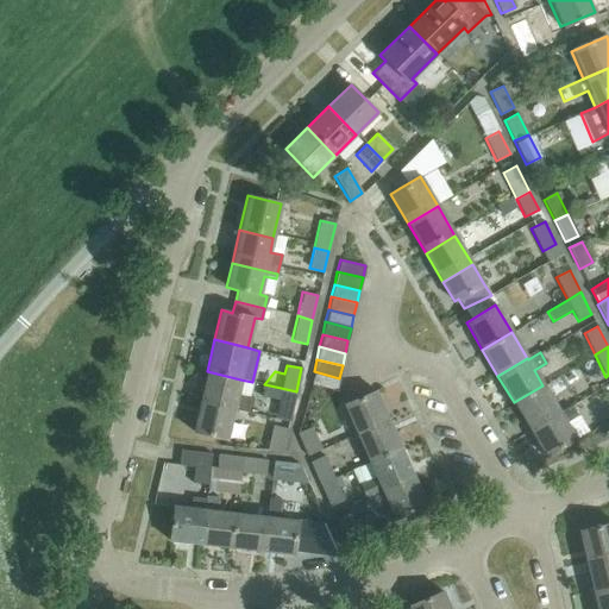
[(236,396),(240,380),(207,371),(199,402),(233,410),(246,414),(250,400),(236,396)]
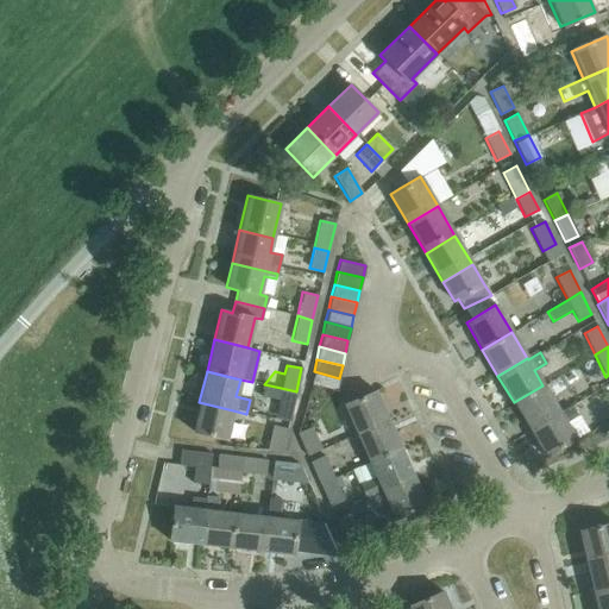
[(314,371),(311,384),(337,391),(339,378),(314,371)]
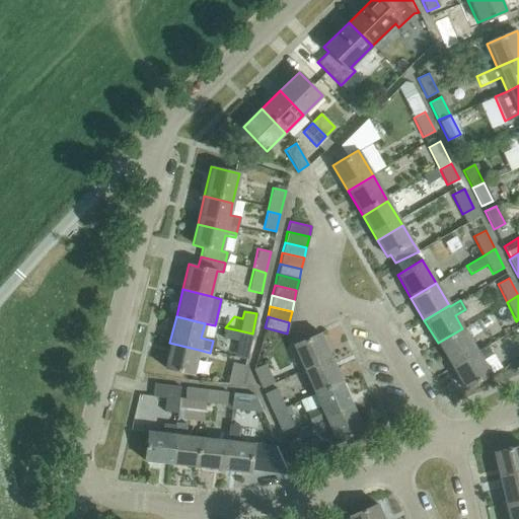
[(438,343),(451,366),(476,351),(462,328),(438,343)]
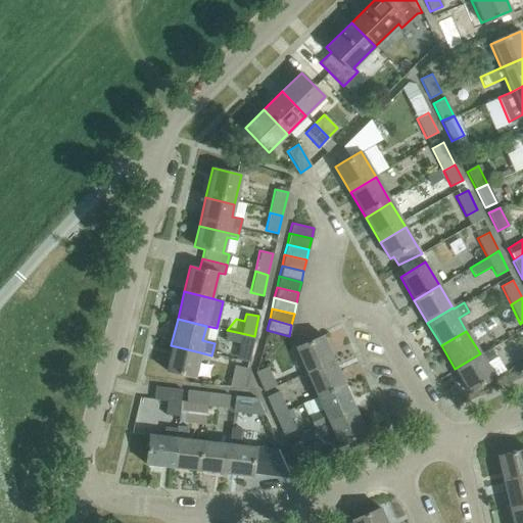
[(254,336),(241,333),(239,343),(237,354),(249,358),(254,336)]
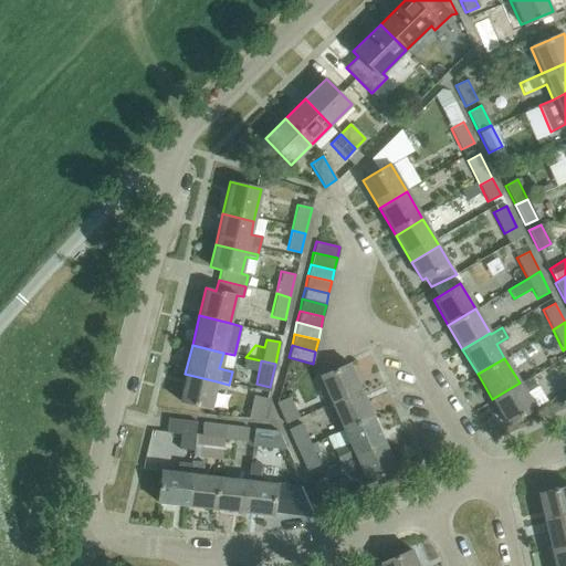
[(348,363),(320,376),(331,401),(360,389),(348,363)]
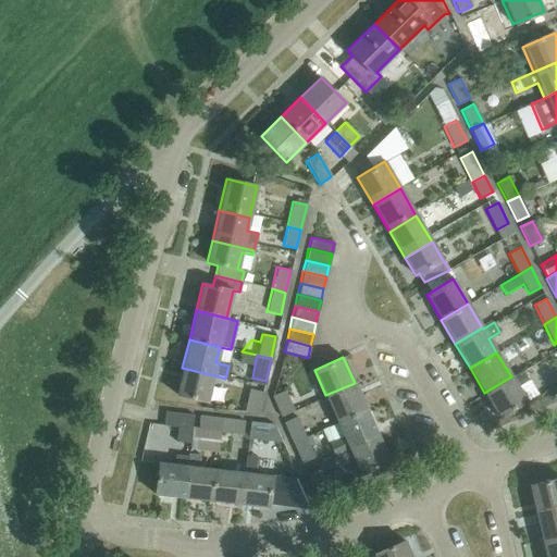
[(213,375),(182,368),(176,395),(207,401),(213,375)]
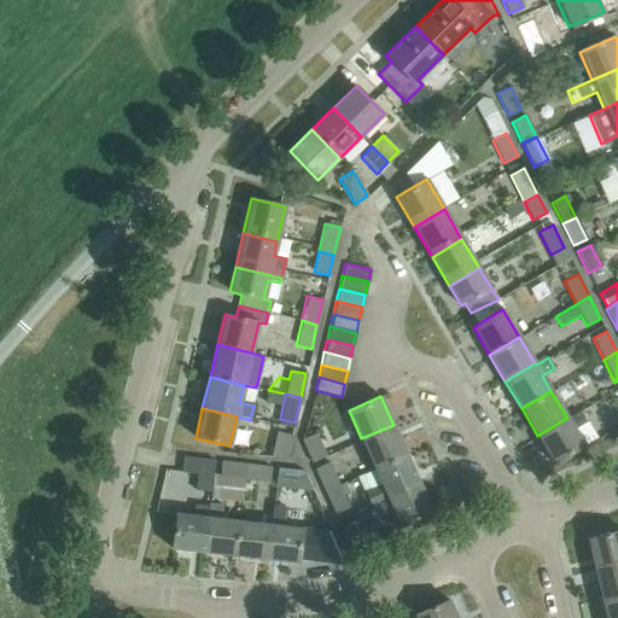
[(583,445),(573,429),(586,421),(578,410),(567,418),(537,436),(553,464),(583,445)]
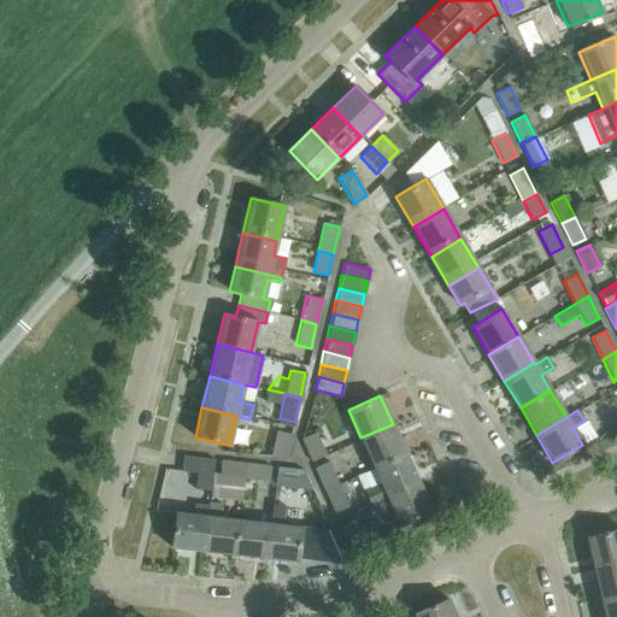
[(393,424),(360,438),(374,465),(405,452),(393,424)]
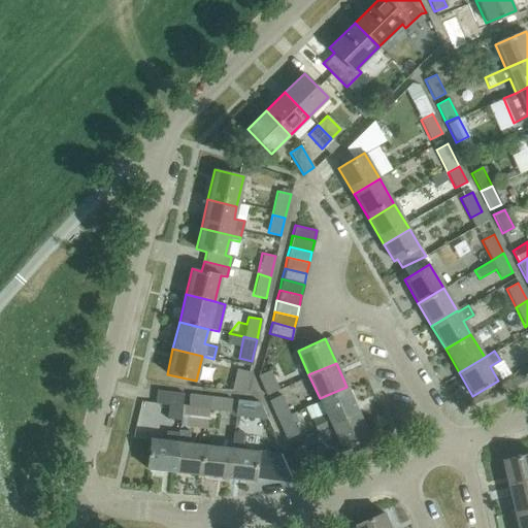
[(244,393),(250,371),(236,368),(231,390),(244,393)]
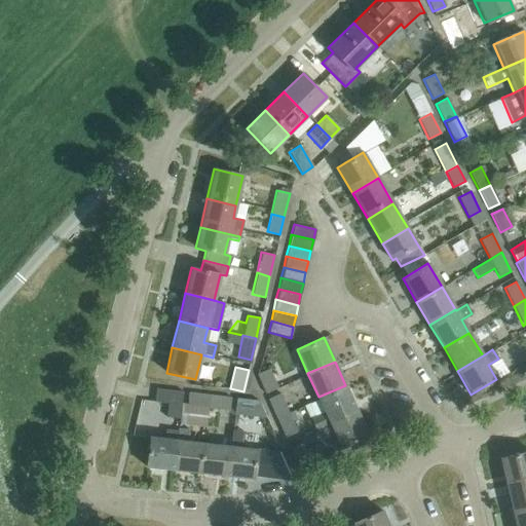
[(256,374),(265,393),(276,388),(268,369),(256,374)]
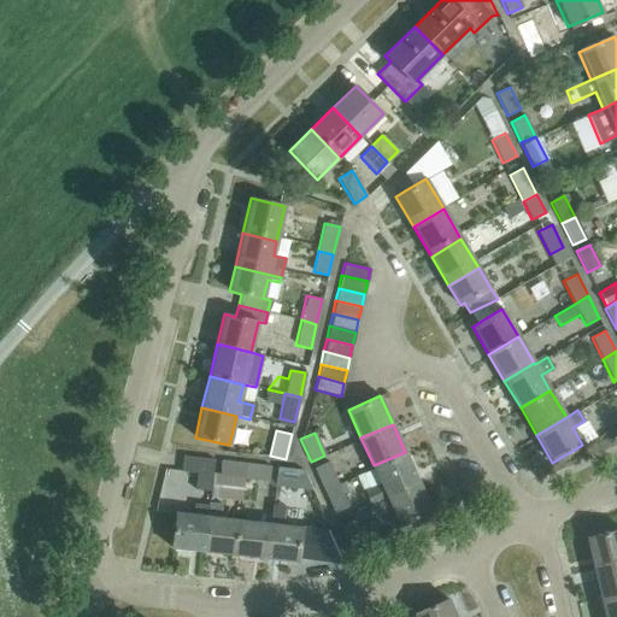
[(381,482),(362,492),(368,504),(386,495),(418,481),(405,452),(374,465),(381,482)]
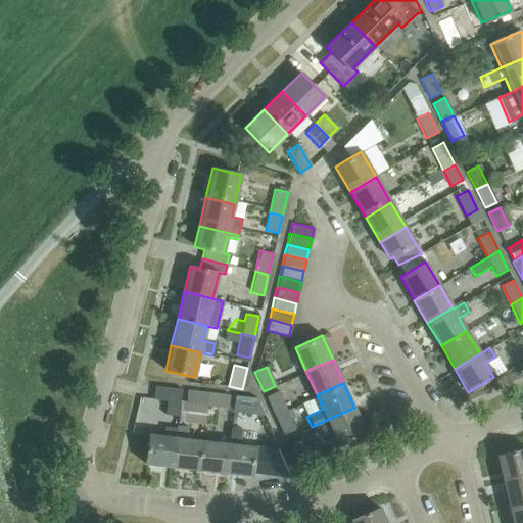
[(153,399),(167,400),(164,415),(178,416),(180,402),(181,389),(154,386),(153,399)]
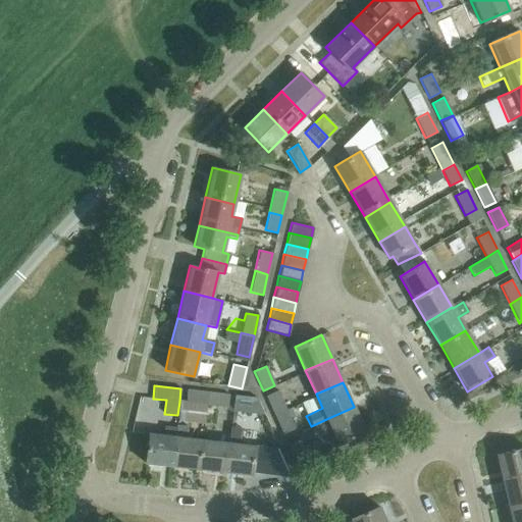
[(179,402),(177,423),(204,425),(206,405),(207,392),(187,389),(185,402),(179,402)]
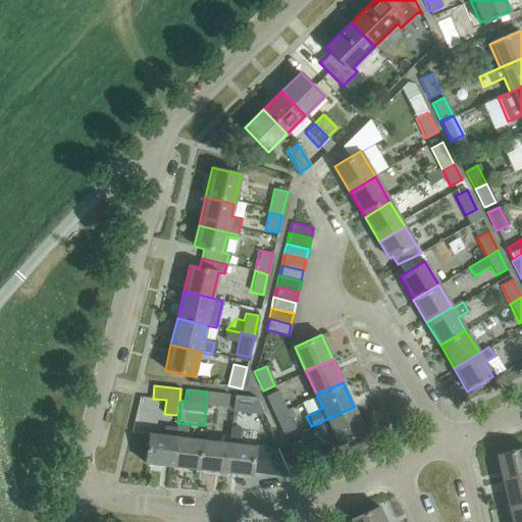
[(265,396),(272,413),(284,408),(276,390),(265,396)]
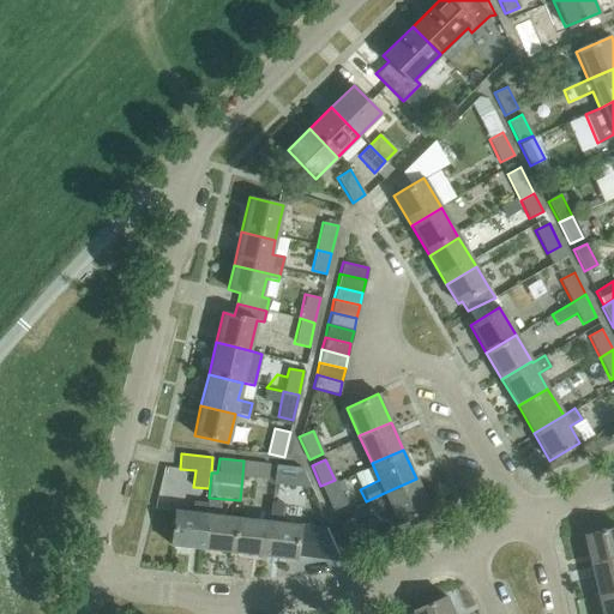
[(269,464),(244,461),(242,476),(266,479),(269,464)]
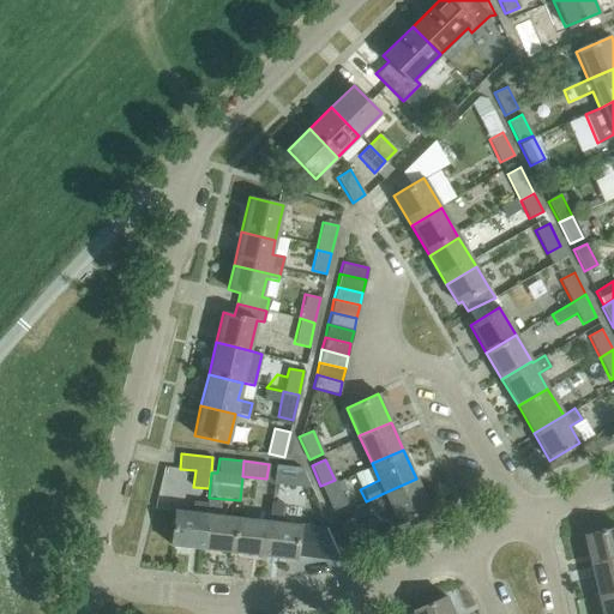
[(300,468),(275,464),(272,480),(298,482),(300,468)]
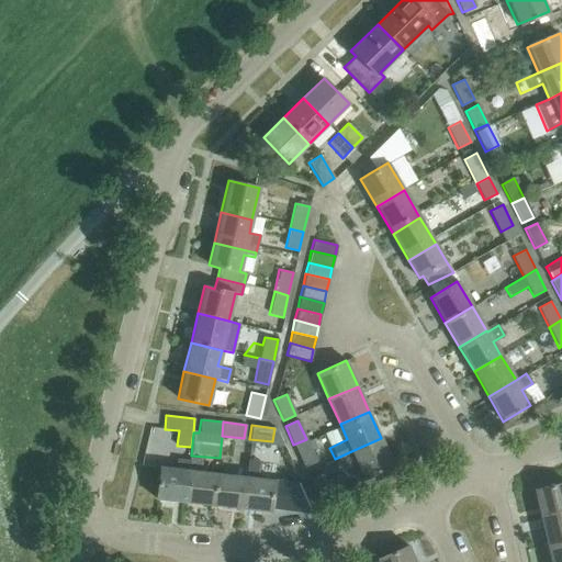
[(351,451),(335,459),(339,470),(357,462),(364,479),(393,467),(393,465),(381,438),(351,451)]
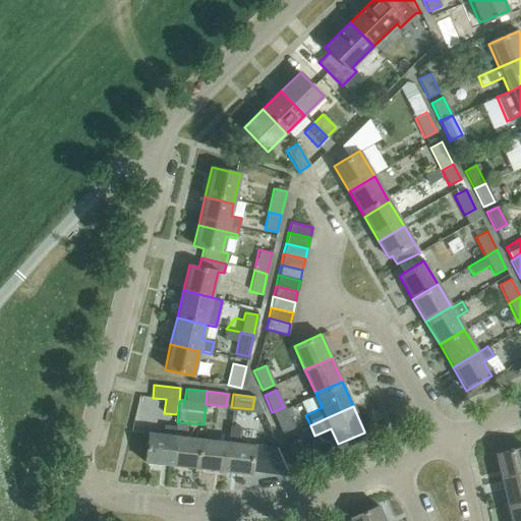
[(293,427),(284,407),(272,412),(281,433),(293,427)]
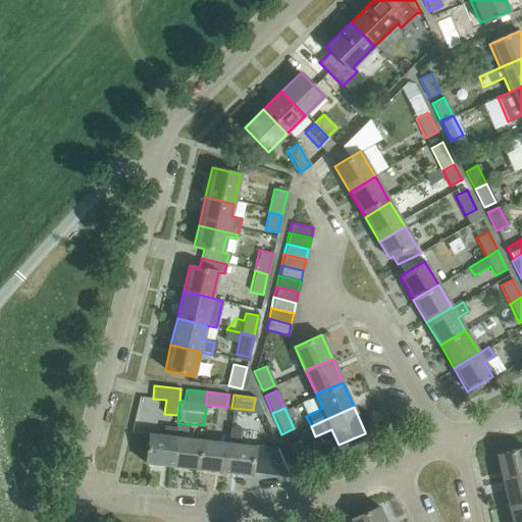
[(175,427),(170,466),(198,469),(202,439),(186,437),(187,426),(175,425),(175,427)]
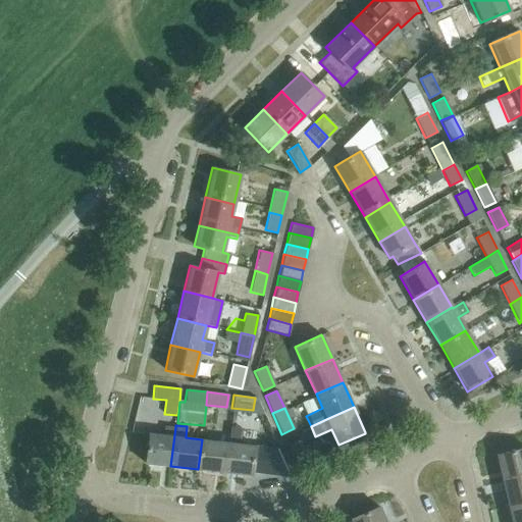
[(148,433),(145,463),(170,466),(175,427),(163,426),(163,434),(148,433)]
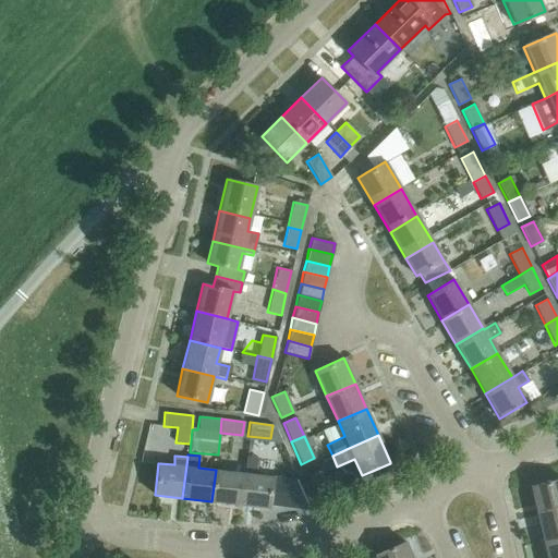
[(243,473),(240,505),(268,508),(269,504),(299,507),(291,480),(273,476),(256,474),(258,458),(245,456),(243,473)]
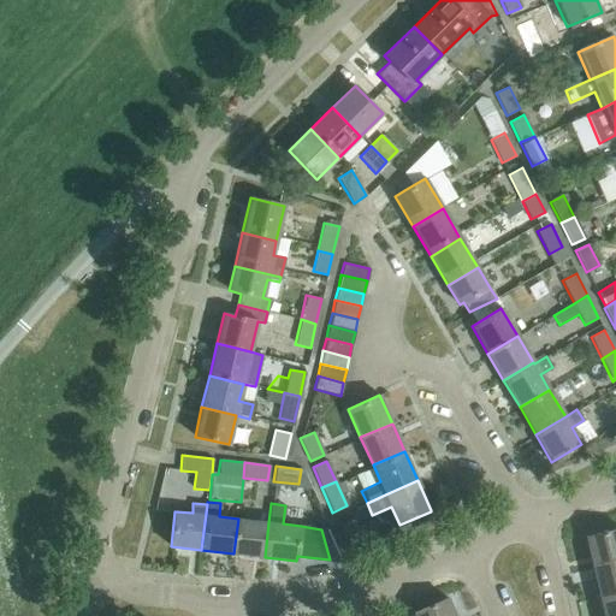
[(338,525),(349,548),(362,540),(353,517),(338,525)]
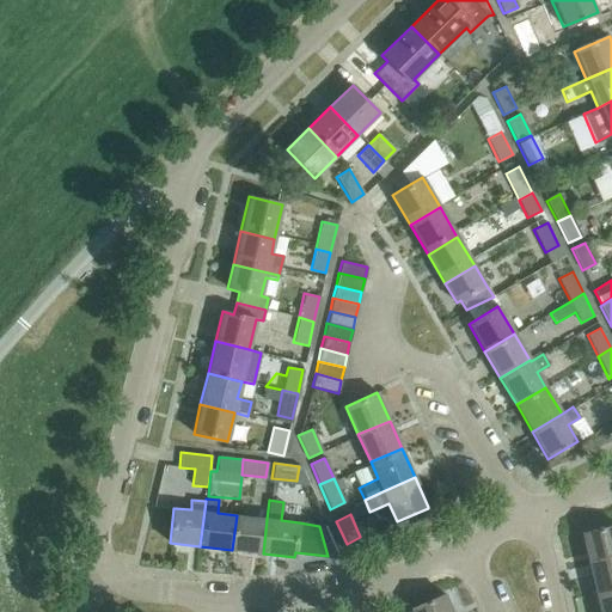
[(237,515),(232,550),(263,554),(267,519),(237,515)]
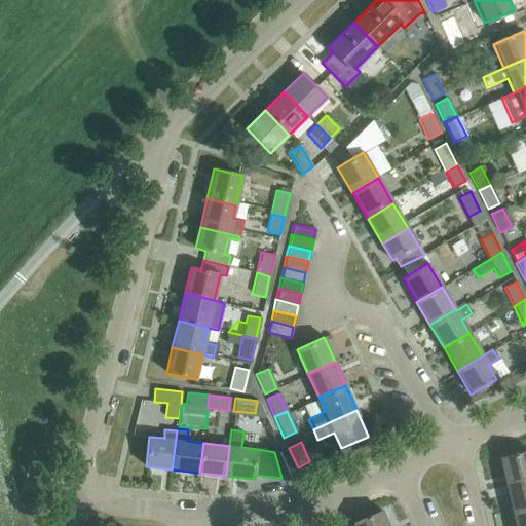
[(525,452),(499,458),(505,485),(525,480),(525,452)]
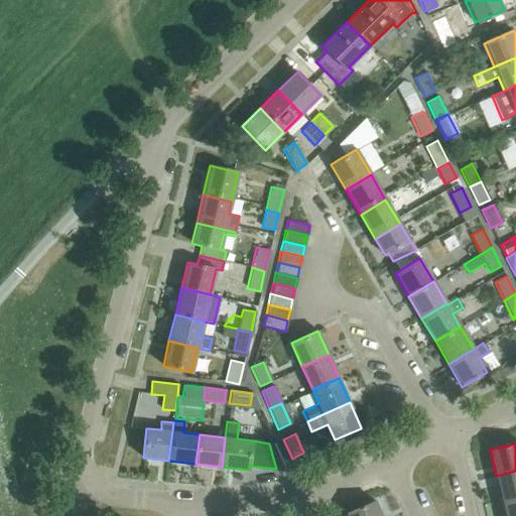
[(515,471),(496,476),(502,501),(515,497),(515,471)]
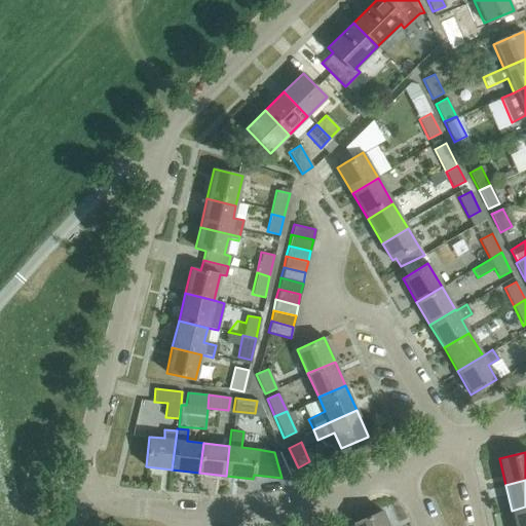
[(525,525),(525,506),(512,511),(515,525),(525,525)]
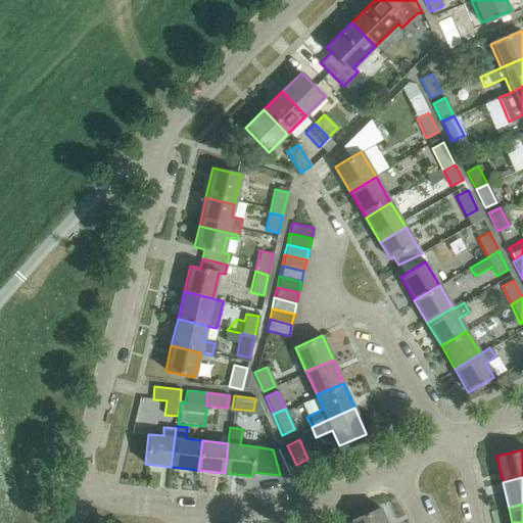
[(350,521),(351,522),(385,522),(379,508),(350,521)]
